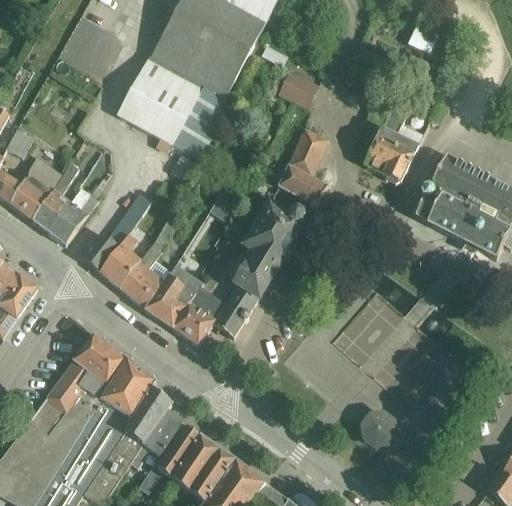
[(116,114),(196,158),(232,102),(228,99),(277,0),(180,0),(149,57),(148,56),(116,114)]
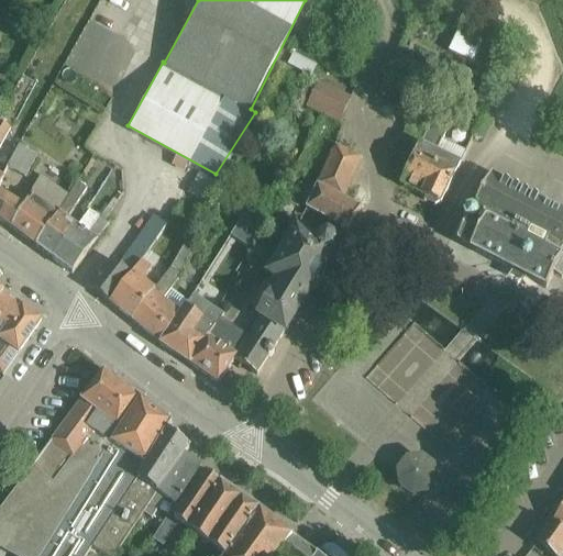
[(457,25),(449,46),(472,57),(482,36),(457,25)]
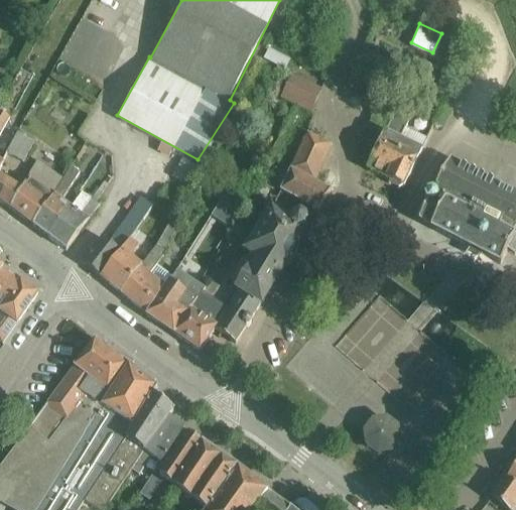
[(292,71),(280,95),(311,110),(323,86),(292,71)]
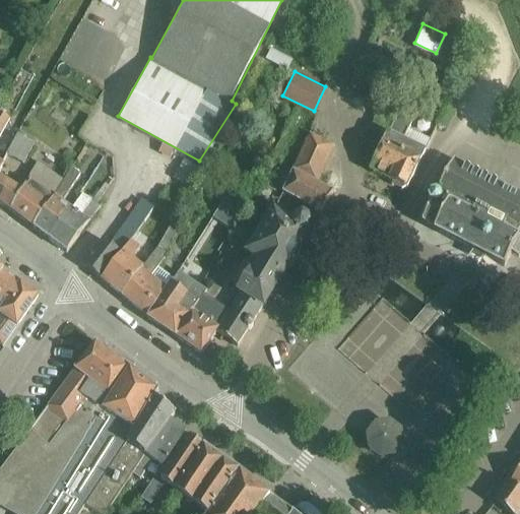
[(406,184),(407,182),(424,147),(424,146),(429,135),(407,125),(412,116),(392,106),(392,107),(381,101),(370,124),(385,132),(370,166),(389,175),(389,176),(391,176),(391,181),(400,186),(406,184)]
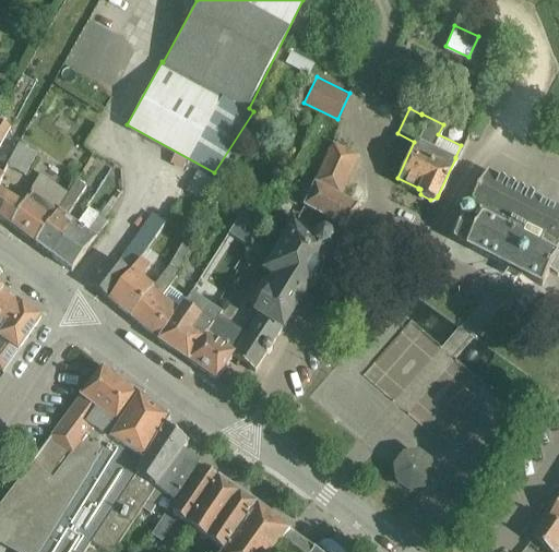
[(0,117),(0,176),(2,171),(0,170),(0,139),(10,123),(0,117)]
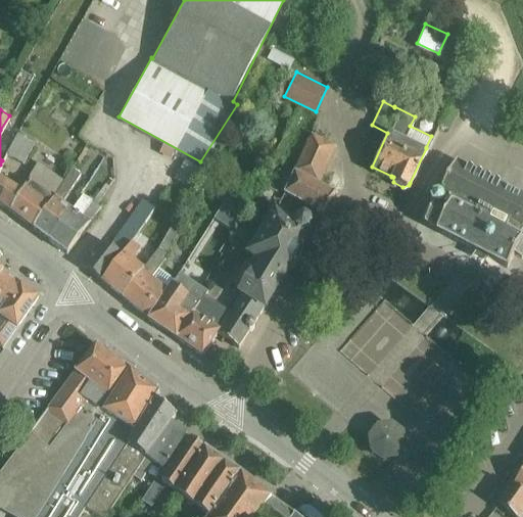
[(34,140),(16,131),(6,151),(22,159),(34,140)]
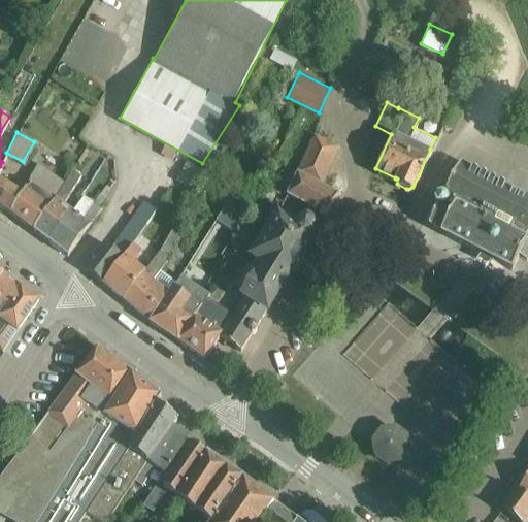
[(295,171),(286,191),(325,211),(337,191),(321,182),(338,143),(314,132),(295,171)]
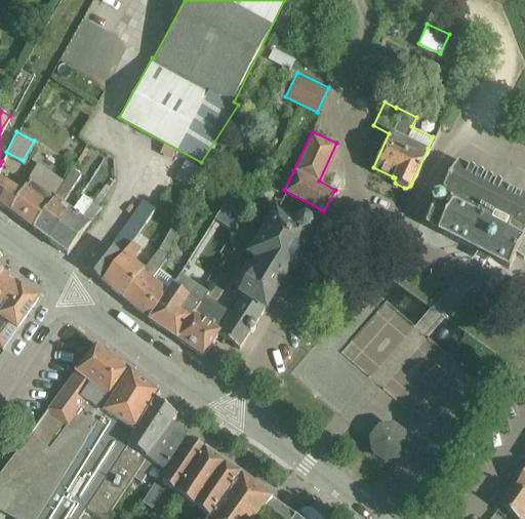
[(85,175),(106,152),(91,141),(72,164),(85,175)]
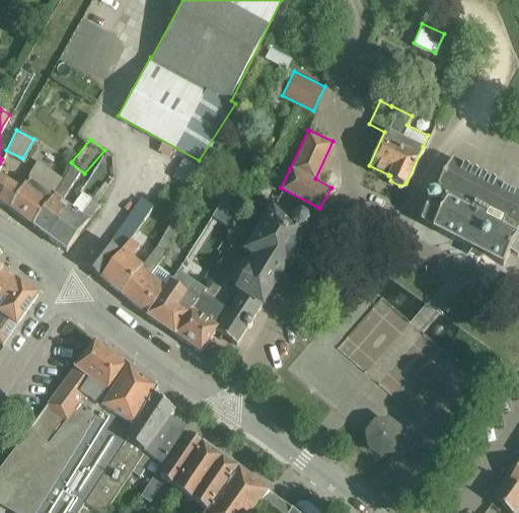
[(191,184),(202,165),(182,154),(172,173),(191,184)]
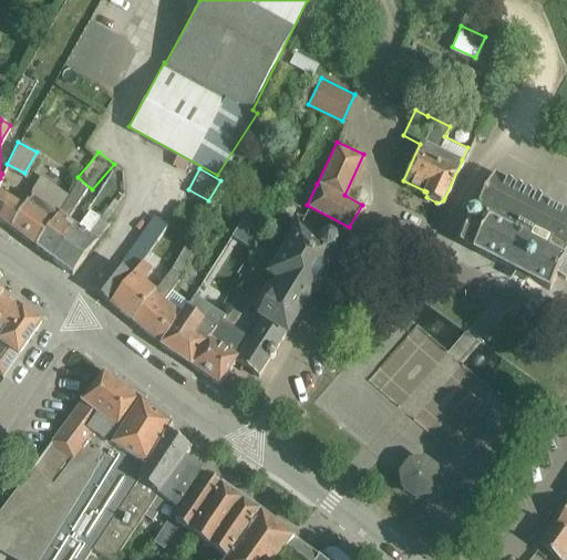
[(566,247),(566,208),(493,170),(475,204),(474,203),(468,205),(465,210),(467,216),(470,217),(459,237),(473,244),(472,246),(504,262),(503,275),(509,277),(524,283),(529,288),(538,280),(549,286),(556,271),(564,276),(566,269),(566,256),(562,253),(566,246),(566,247)]
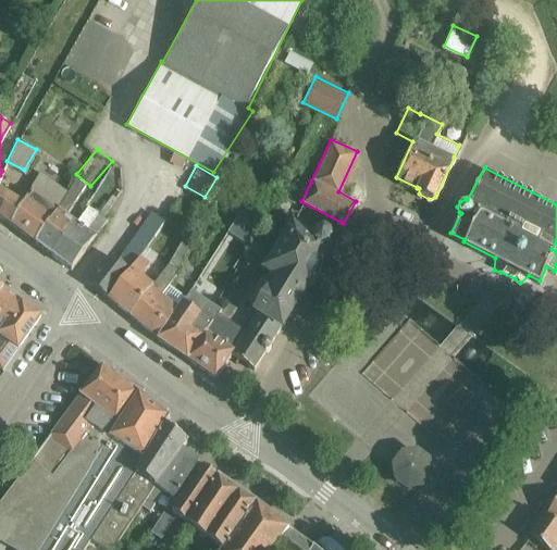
[(0,186),(0,213),(10,221),(36,239),(64,196),(67,188),(41,169),(22,200),(0,186)]
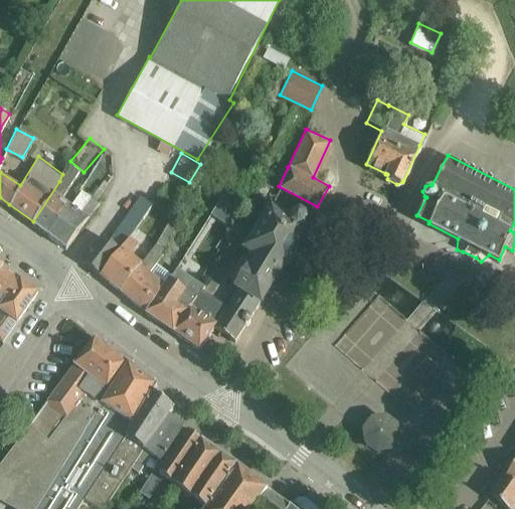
[(59,181),(33,221),(47,232),(69,201),(60,194),(68,183),(77,168),(69,163),(62,174),(59,181)]
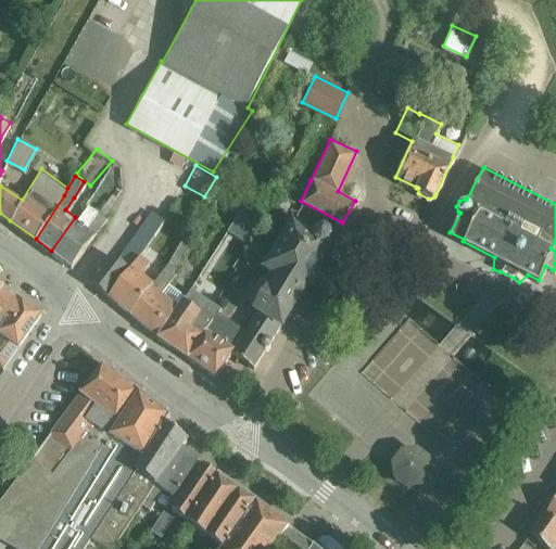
[(302,177),(292,196),(301,201),(311,180),(302,177)]
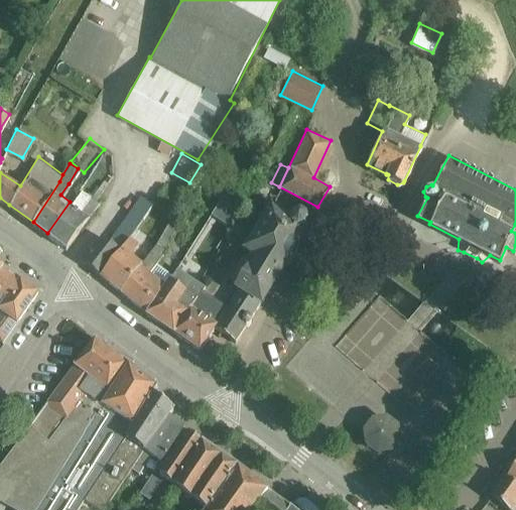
[(96,188),(91,195),(81,209),(70,202),(47,233),(66,246),(99,201),(95,198),(100,190),(96,188)]
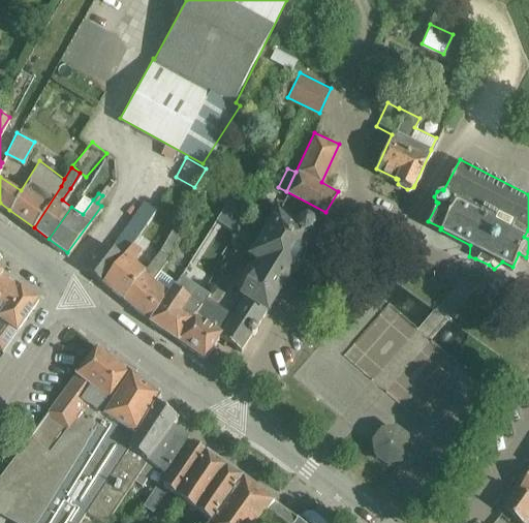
[(102,280),(138,232),(146,221),(146,222),(156,208),(144,198),(135,212),(136,212),(112,245),(104,240),(84,266),(102,280)]
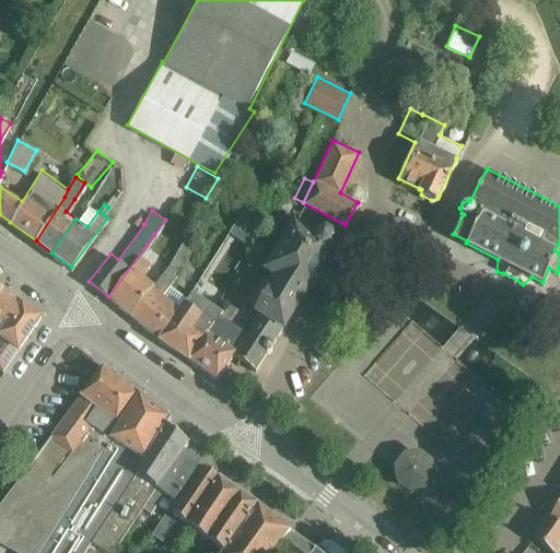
[(245,329),(232,353),(255,368),(256,367),(255,366),(266,350),(269,350),(272,345),(271,342),(282,325),(286,320),(287,320),(292,312),(291,312),(293,308),(295,309),(307,291),(304,289),(308,282),(310,281),(314,280),(323,267),(322,261),(331,246),(328,244),(330,239),(329,234),(325,231),(322,232),(304,221),(301,227),(293,223),(272,258),(266,268),(247,297),(260,306),(258,308),(245,329)]
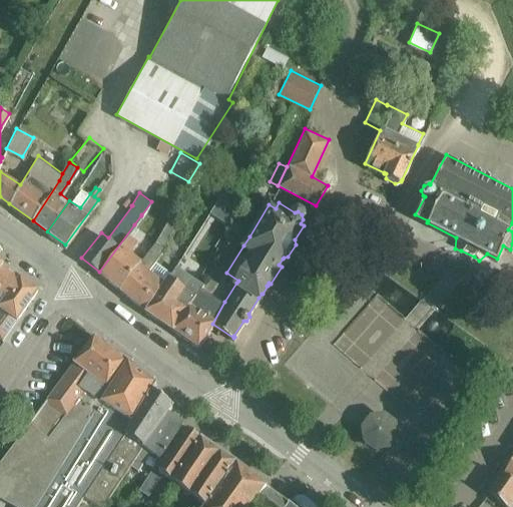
[(166,219),(154,240),(162,246),(175,224),(174,223),(166,219)]
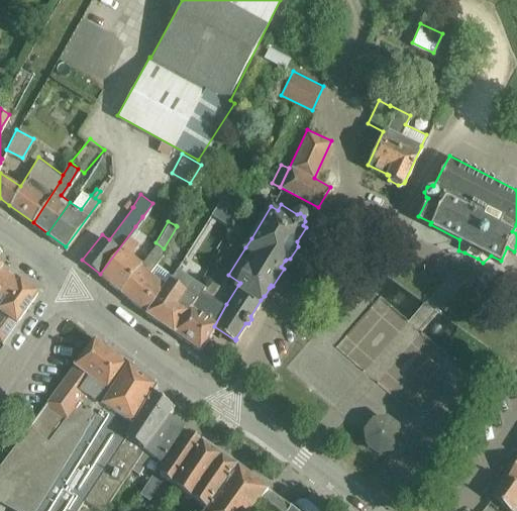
[(135,226),(100,274),(120,290),(139,265),(141,262),(130,253),(145,234),(135,226)]
